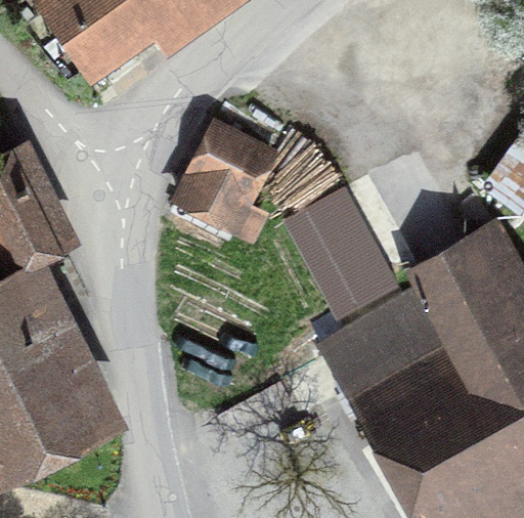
[(32,0),(91,82),(154,39),(166,56),(246,0),(32,0)]
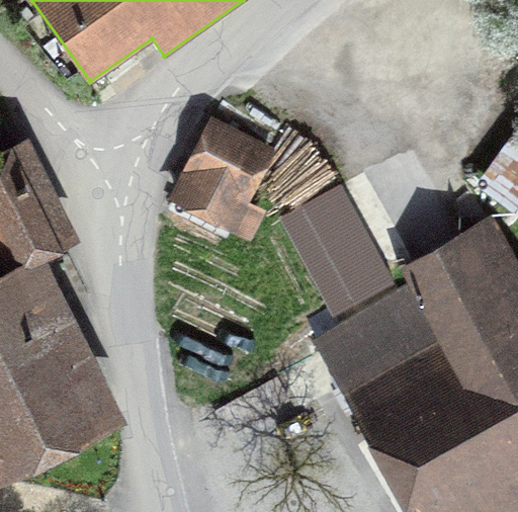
[(276,152),(209,117),(167,199),(250,243),(266,211),(249,203),(276,152)]
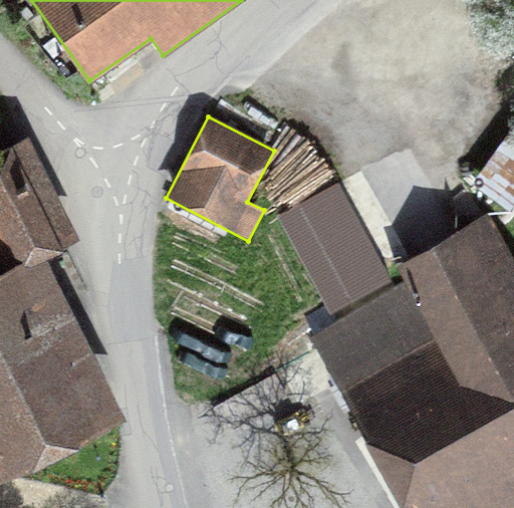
[(513,127),(473,186),(509,211),(513,204),(513,127)]
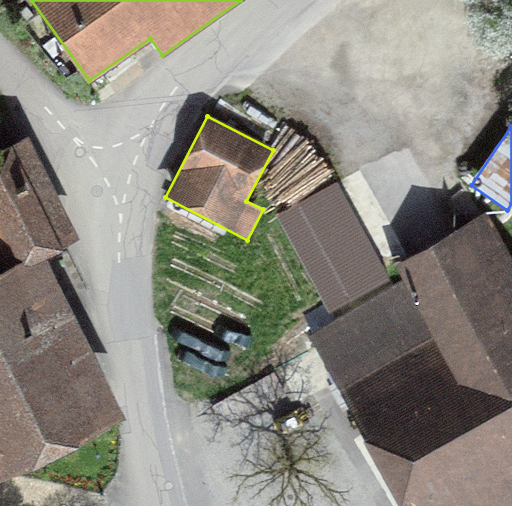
[(0,130),(0,263),(58,238),(9,127),(0,130)]
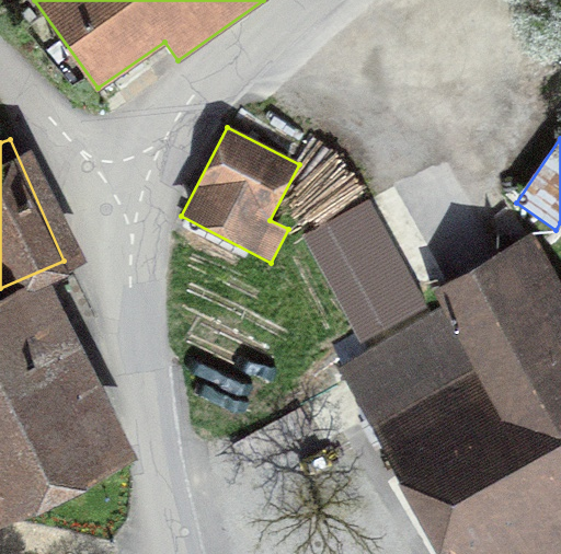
[(425,306),(370,203),(302,238),(358,341),(425,306)]
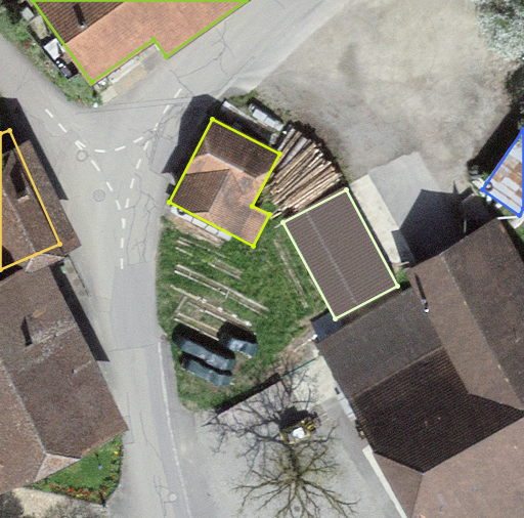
[(523,517),(523,261),(499,217),(404,269),(415,288),(315,342),(412,517),(523,517)]
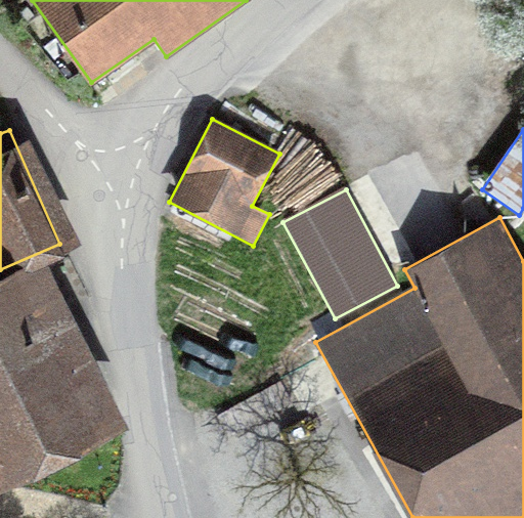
[(0,490),(129,428),(45,258),(0,279),(0,490)]
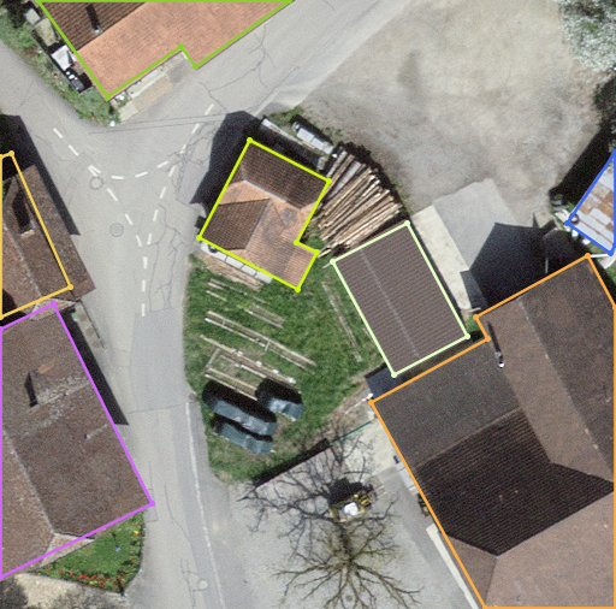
All buildings are outlined.
